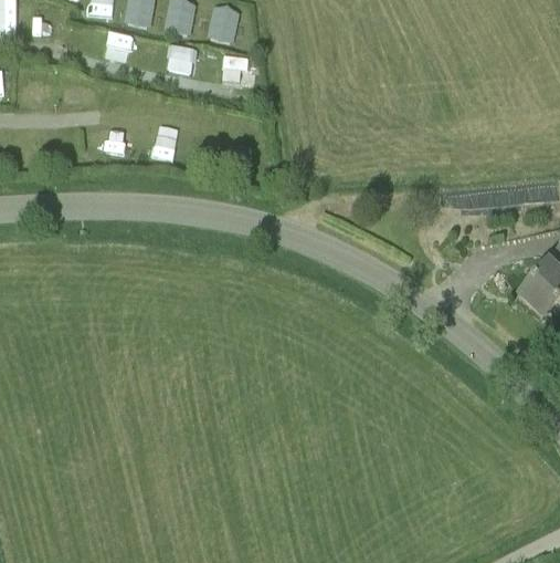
[(92,0),(92,13),(113,14),(113,0),(92,0)]
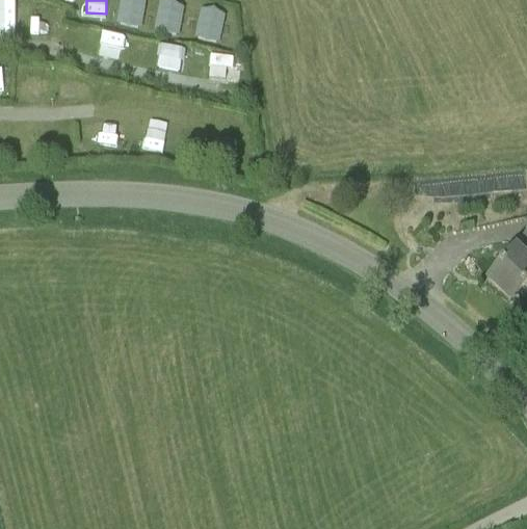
[(116,0),(116,23),(142,24),(142,0),(116,0)]
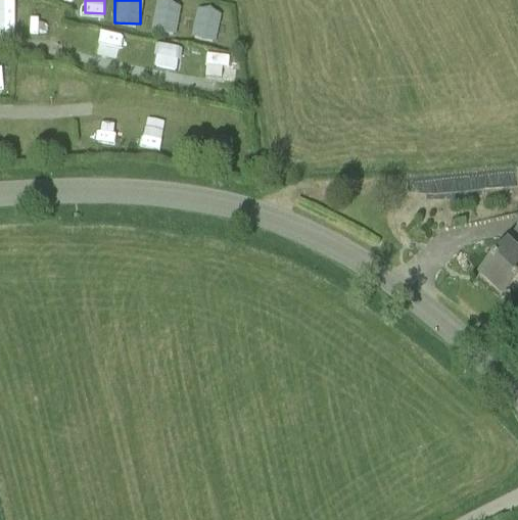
[(149,27),(174,32),(180,4),(160,0),(155,0),(149,27)]
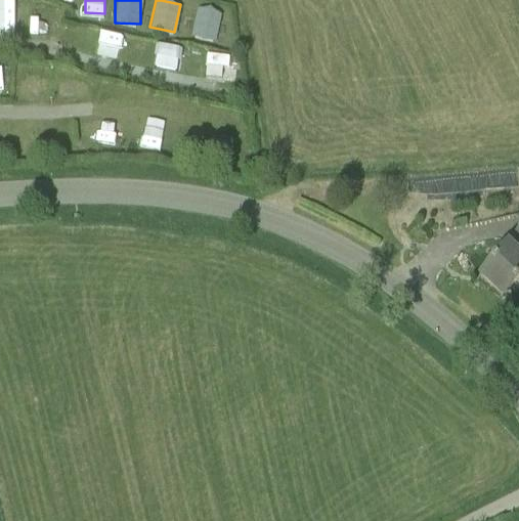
[(0,26),(14,27),(15,4),(0,3),(0,26)]
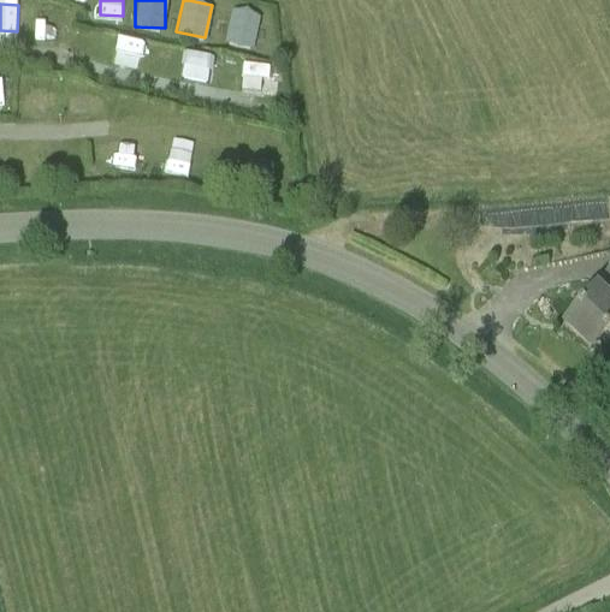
[(230,6),(223,40),(252,47),(260,13),(230,6)]
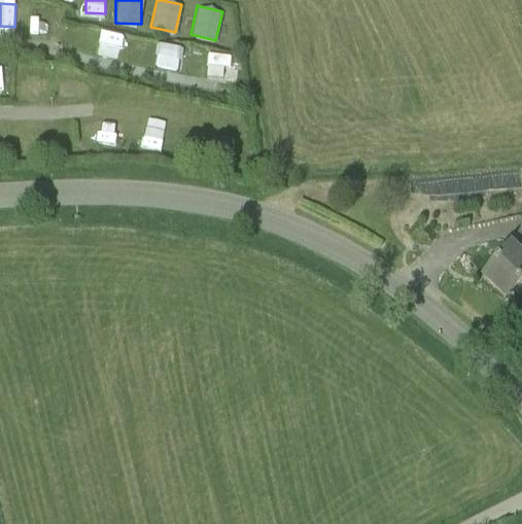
[(100,31),(96,49),(119,55),(123,35),(100,31)]
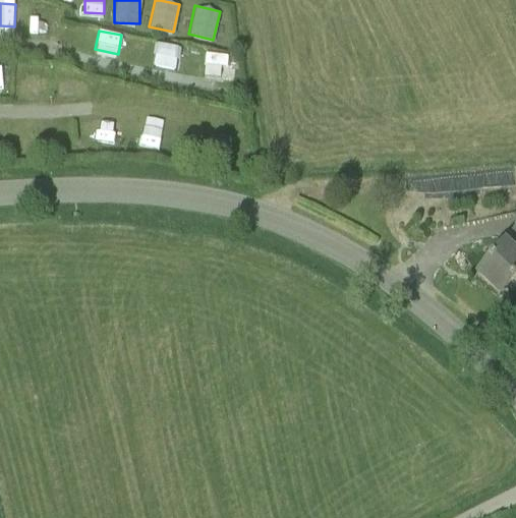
[(178,65),(181,44),(158,41),(155,61),(178,65)]
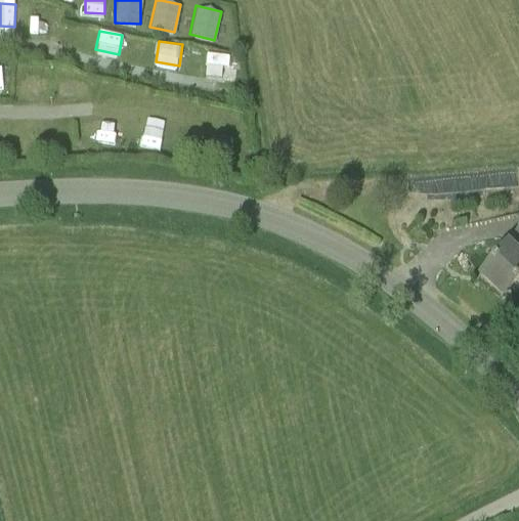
[(203,73),(230,74),(231,53),(204,52),(203,73)]
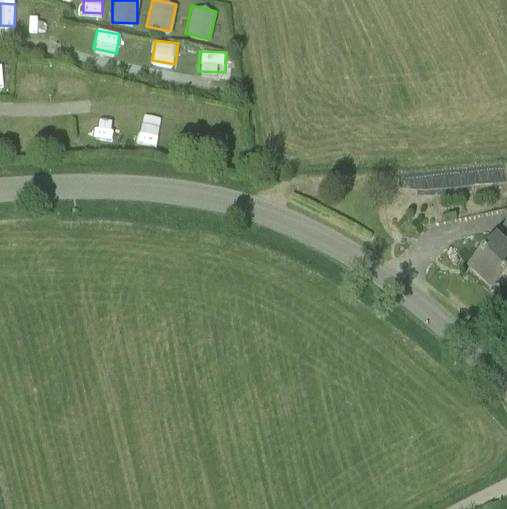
[(93,117),(92,140),(113,141),(114,118),(93,117)]
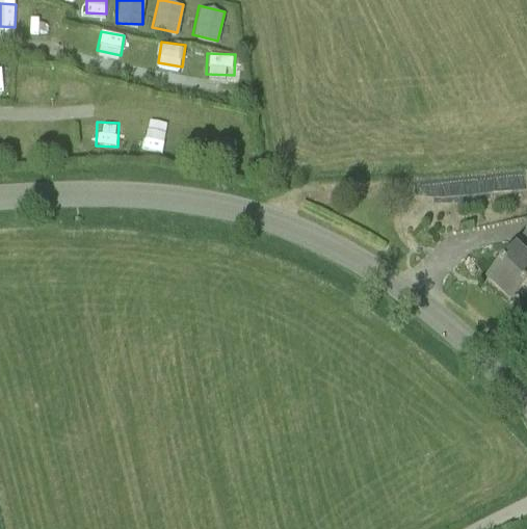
[(512,248),(497,265),(482,281),(504,299),(503,300),(504,301),(526,275),(526,228),(516,242),(519,244),(514,249),(512,248)]
